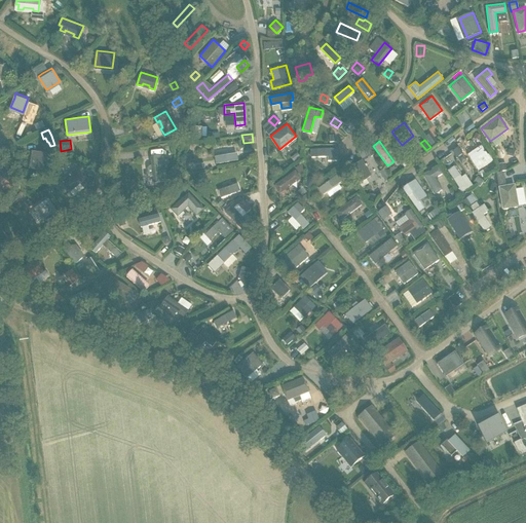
[(460,158),(466,154),(459,145),(454,149),(460,158)]
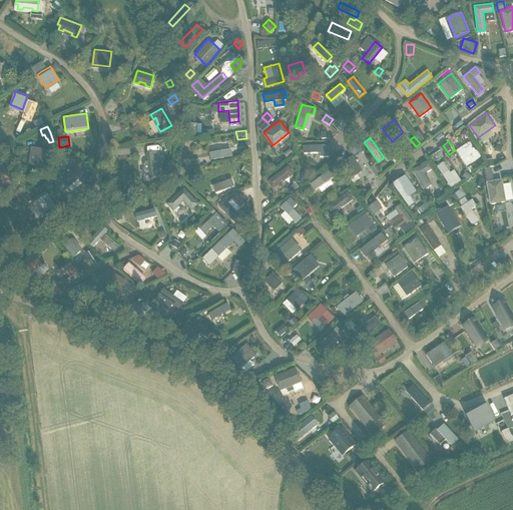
[(466,164),(480,154),(476,149),(475,150),(472,145),(469,141),(463,145),(466,149),(462,152),(465,157),(463,158),(466,164)]
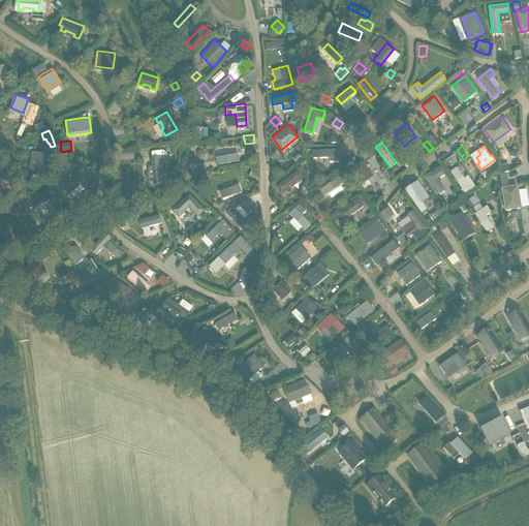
[(338,148),(313,149),(313,156),(338,155),(338,148)]
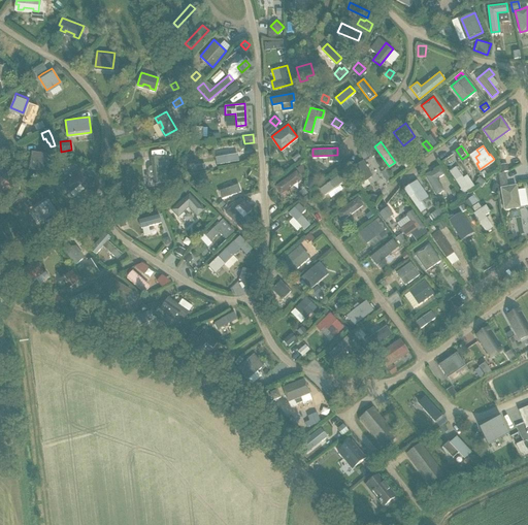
[(374,154),(371,148),(365,152),(369,157),(374,154)]
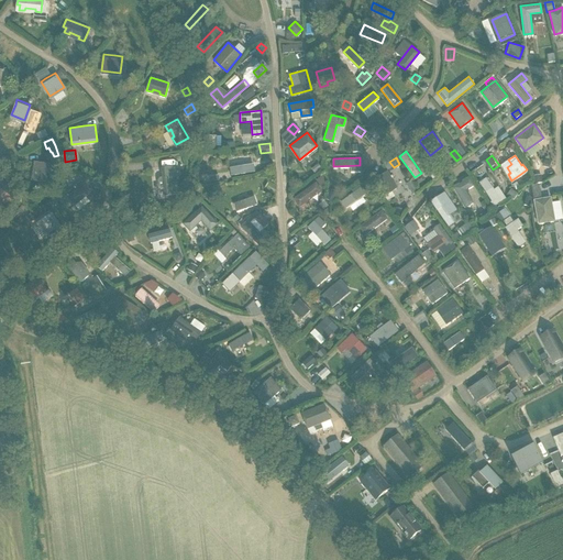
[(35,162),(33,178),(48,180),(51,164),(35,162)]
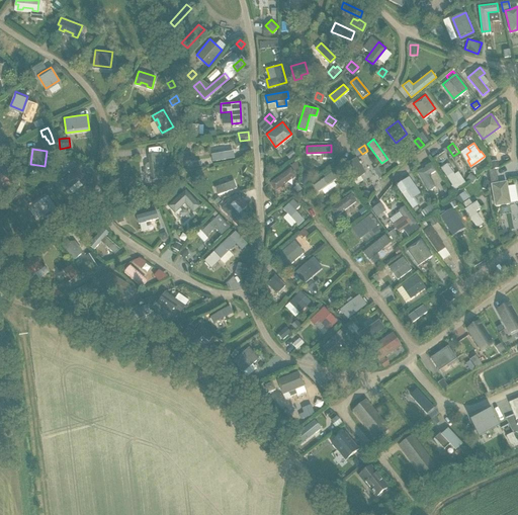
[(233,150),(210,153),(211,160),(234,156),(233,150)]
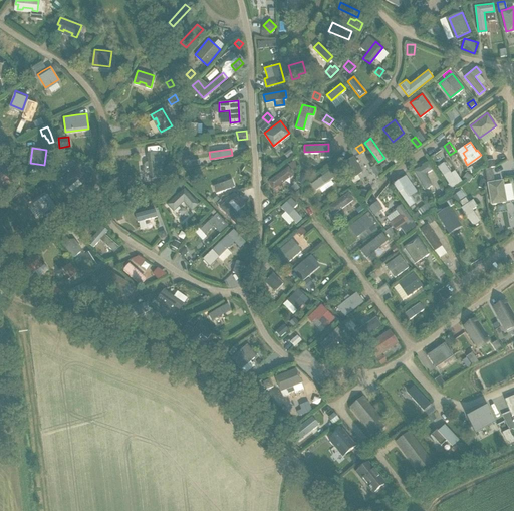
[(287,159),(294,155),(290,149),(283,154),(287,159)]
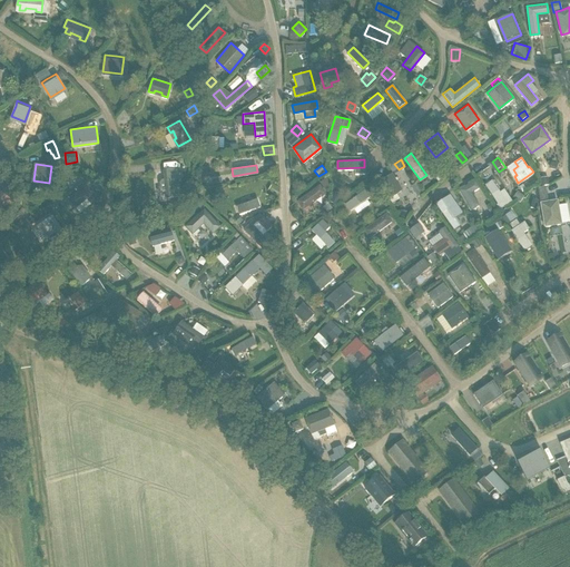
[(164,173),(164,177),(161,178),(159,181),(159,187),(161,189),(166,189),(166,196),(180,195),(177,168),(168,169),(168,172),(164,173)]
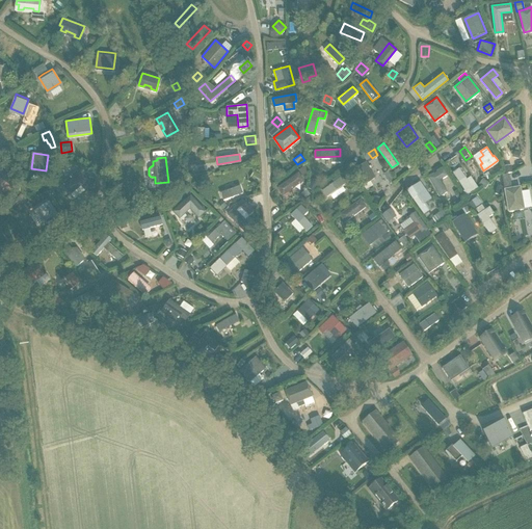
[(352,169),(362,183),(375,175),(366,161),(352,169)]
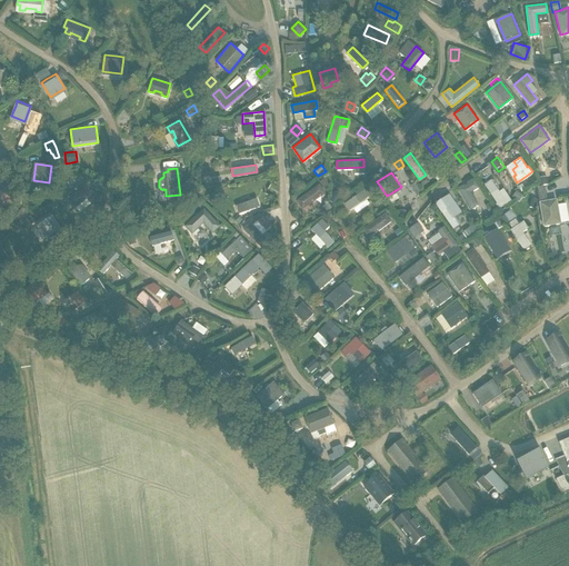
[(329,187),(327,178),(326,176),(319,181),(325,190),(329,187)]
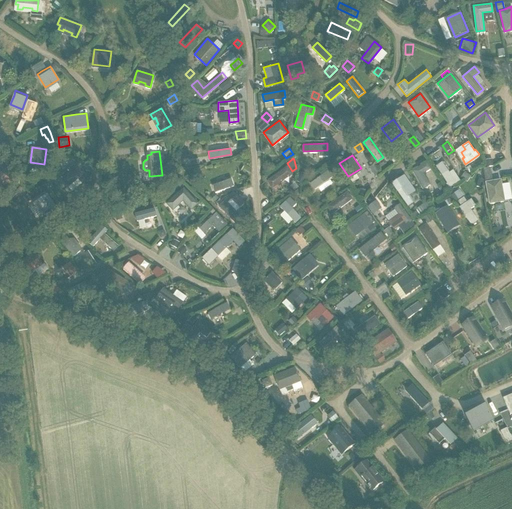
[(412,169),(422,187),(430,183),(423,171),(430,167),(426,160),(412,169)]
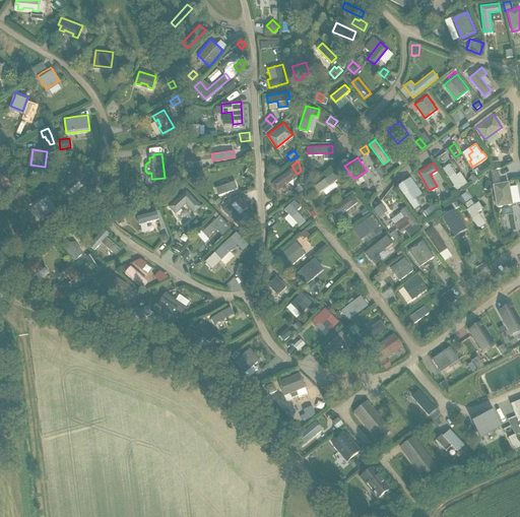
[(449,164),(442,168),(454,185),(460,181),(454,172),(456,170),(454,167),(451,167),(449,164)]
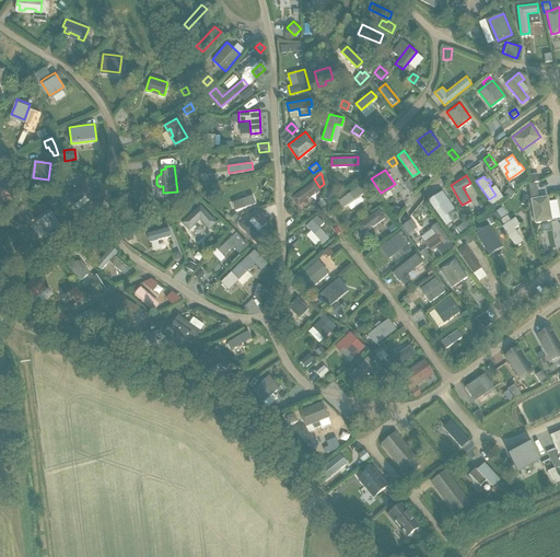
[(80,180),(58,197),(65,206),(72,200),(82,192),(84,194),(89,190),(80,180)]
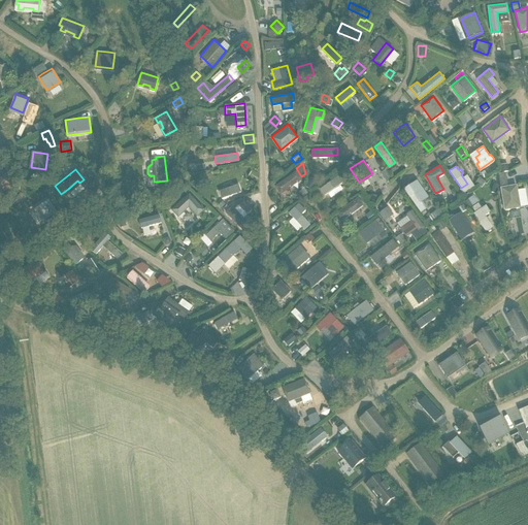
[(301,177),(296,170),(274,186),(279,193),(301,177)]
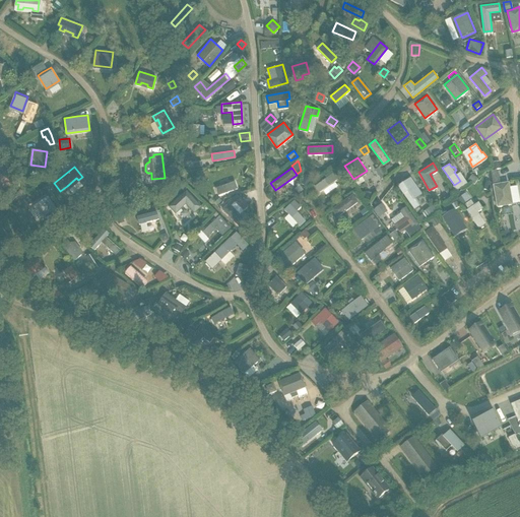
[(332,172),(315,184),(320,190),(336,178),(332,172)]
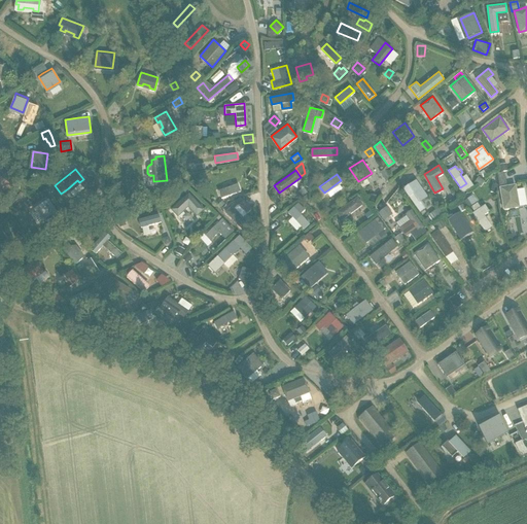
[(0,175),(0,200),(0,201),(12,185),(7,181),(0,175)]
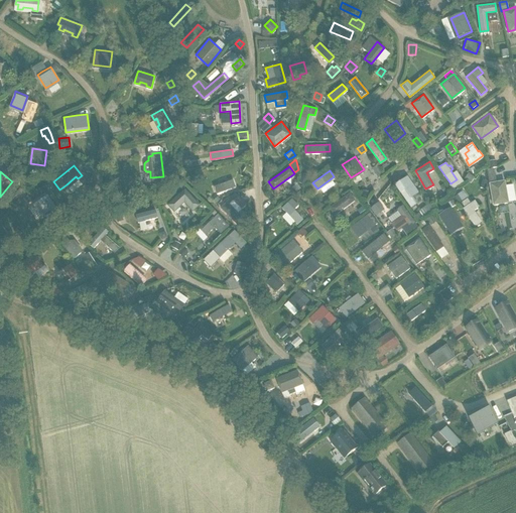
[(299,180),(304,183),(308,176),(302,173),(299,180)]
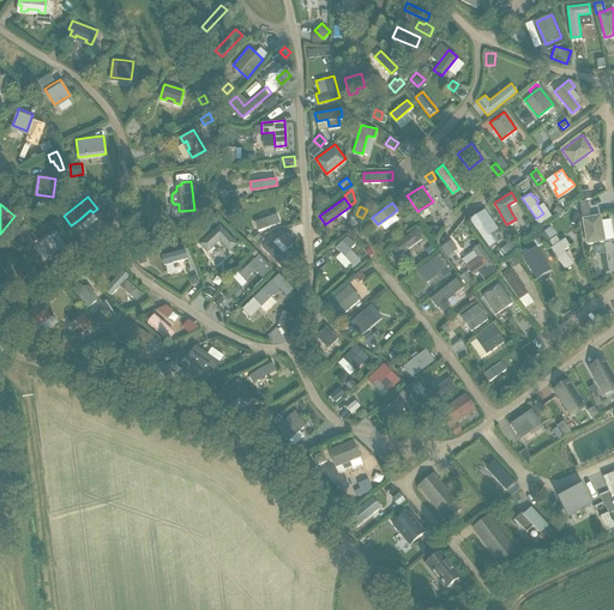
[(483,207),(470,218),(474,224),(489,245),(497,240),(491,231),(497,227),(483,207)]
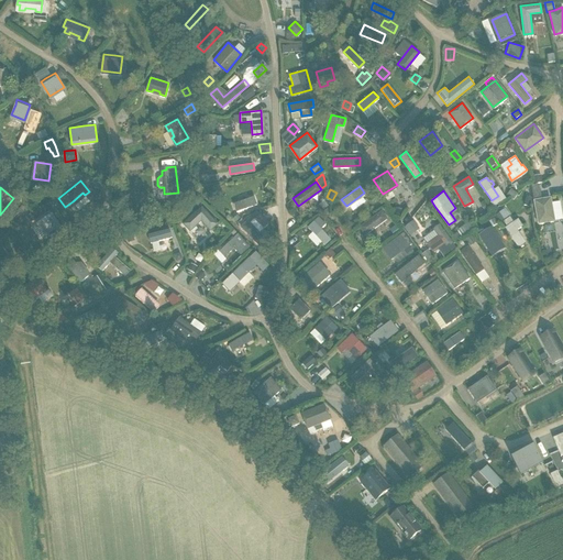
[(253,195),(234,202),(236,210),(256,202),(253,195)]
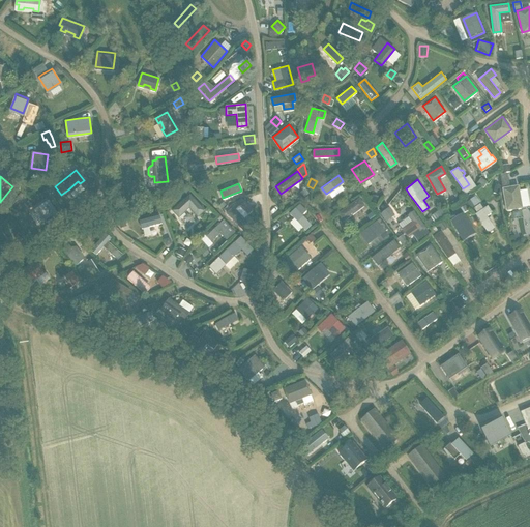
[(522,207),(519,184),(502,187),(505,209),(522,207)]
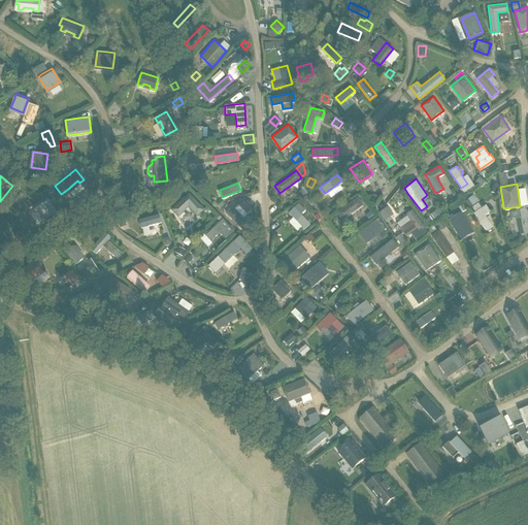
[(461,196),(456,188),(451,192),(456,199),(461,196)]
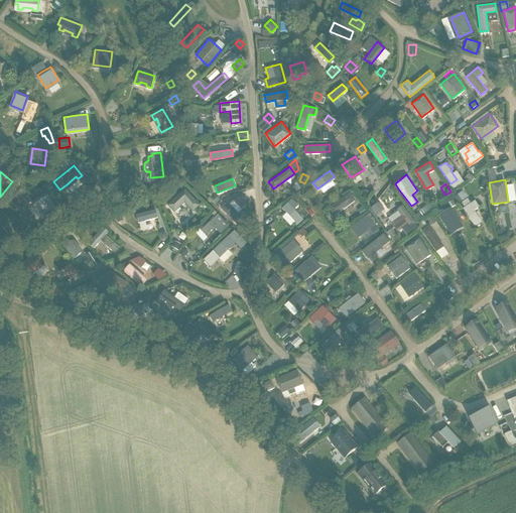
[(200,204),(184,187),(166,204),(173,211),(184,202),(191,211),(200,204)]
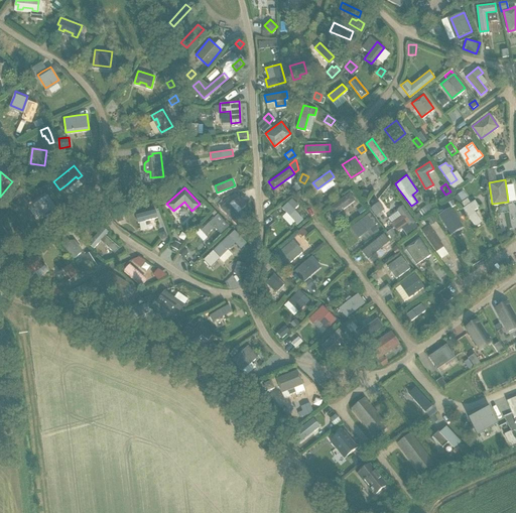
[(32,201),(35,206),(40,214),(53,205),(44,191),(32,201)]
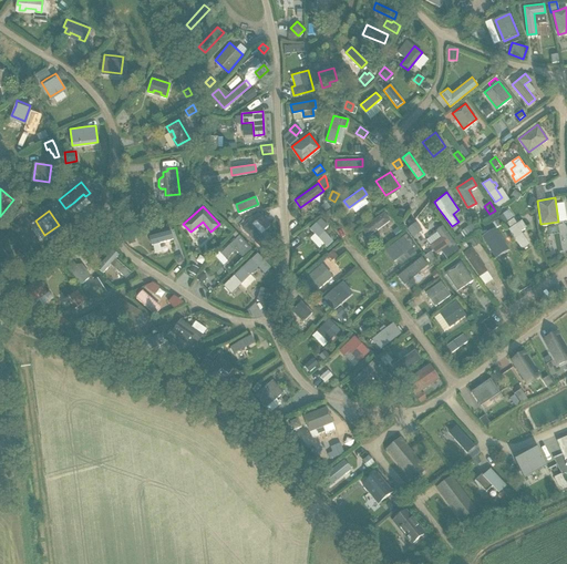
[(384,211),(361,226),(368,235),(390,219),(384,211)]
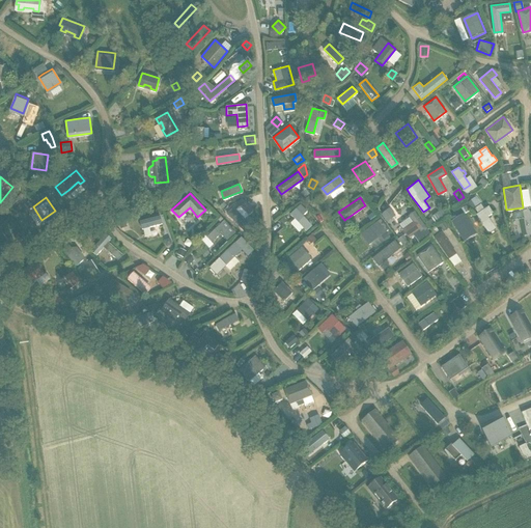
[(239,204),(248,214),(253,207),(244,199),(239,204)]
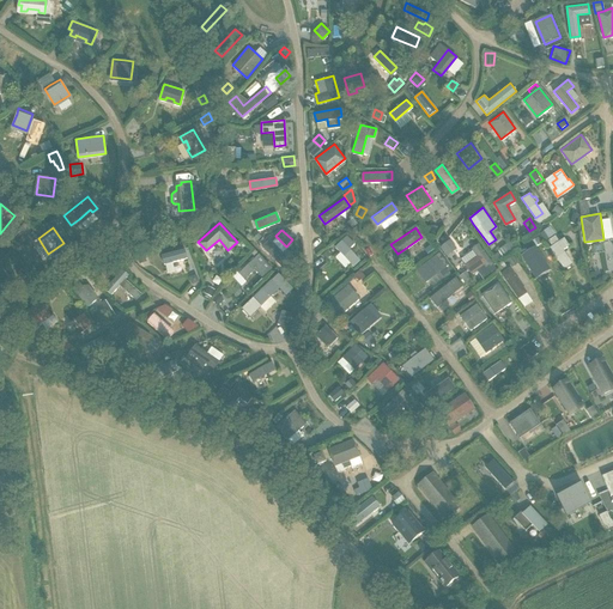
[(34,231),(28,235),(31,241),(37,237),(34,231)]
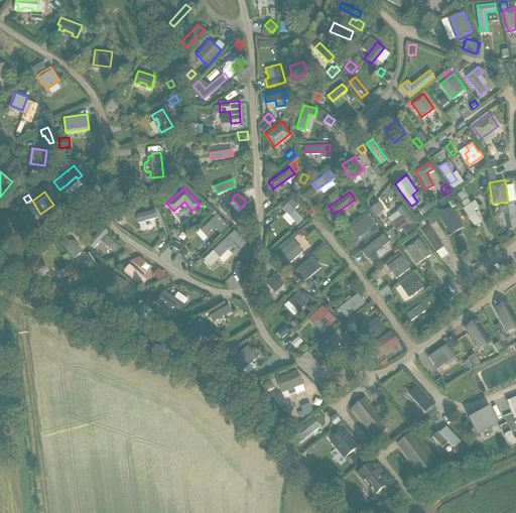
[(292,198),(287,202),(282,207),(297,223),(302,218),(293,209),(298,205),(292,198)]
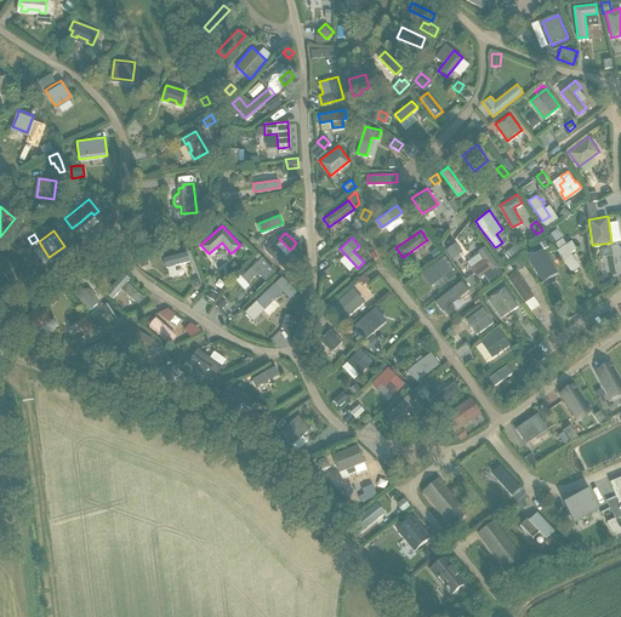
[(564,244),(557,249),(571,270),(579,266),(569,252),(576,247),(571,239),(564,244)]
